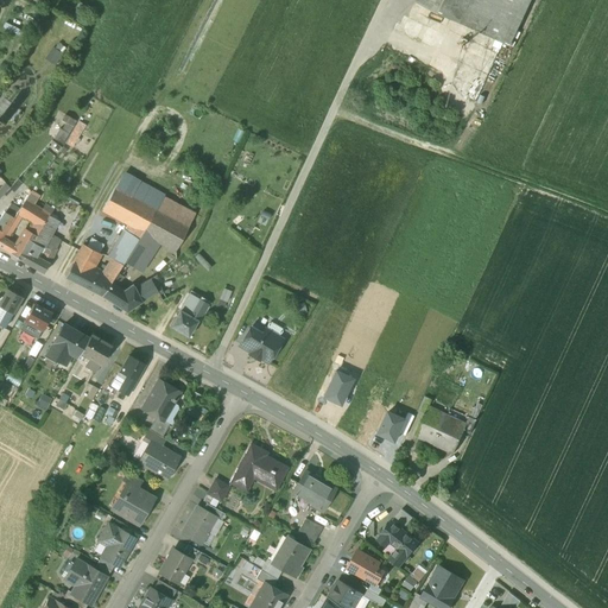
[(417,0),(417,2),(461,23),(470,0),(417,0)]
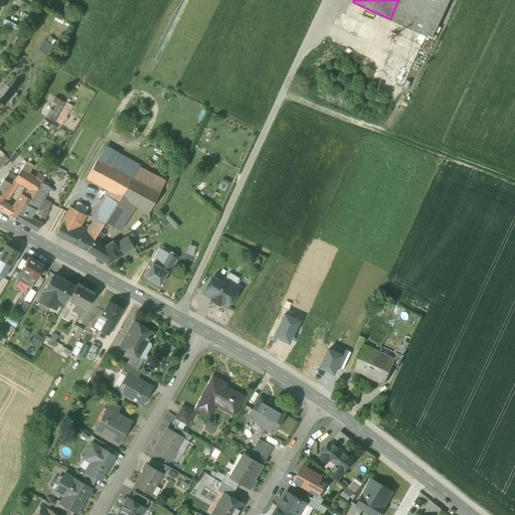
[(398,0),(390,19),(420,33),(426,36),(443,0),(398,0)]
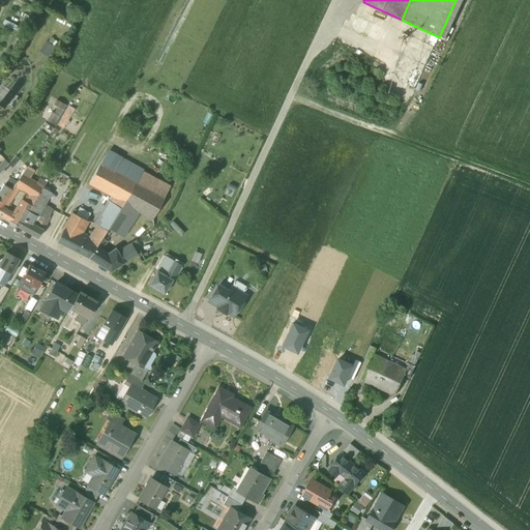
[(439,37),(433,34),(430,40),(436,42),(439,37)]
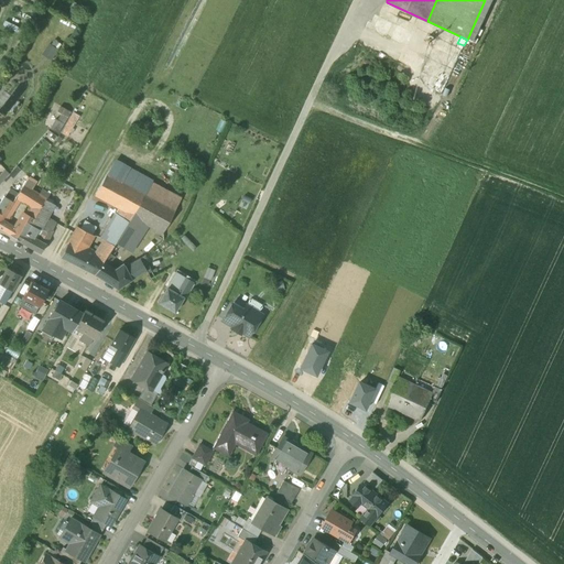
[(58,52),(49,45),(43,55),(52,62),(58,52)]
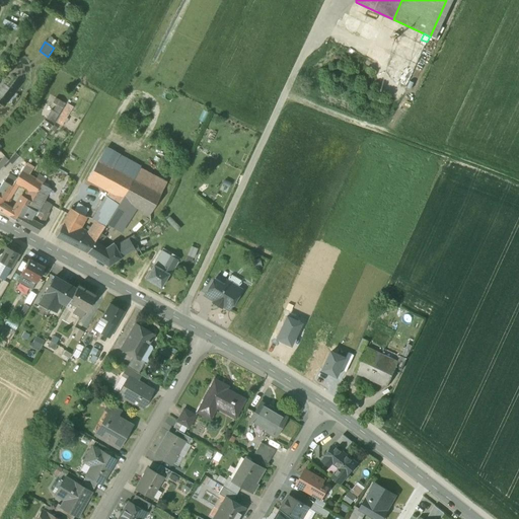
[(68,103),(56,123),(62,127),(73,107),(68,103)]
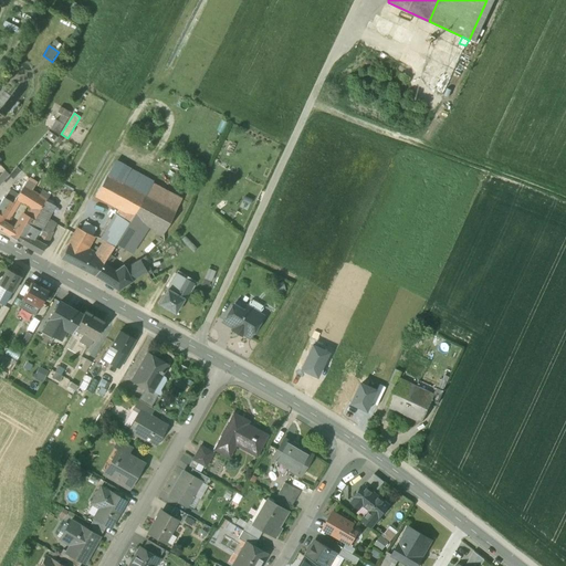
[(60,115),(52,129),(58,133),(66,118),(60,115)]
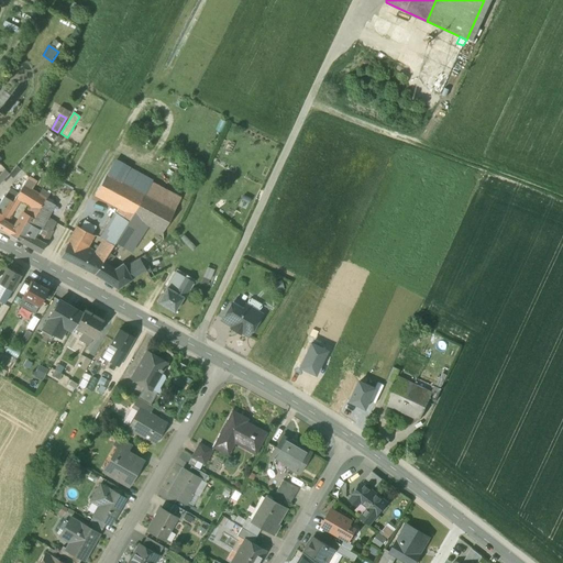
[(180,198),(113,163),(106,174),(95,194),(118,207),(130,213),(132,214),(148,224),(163,232),(180,198)]
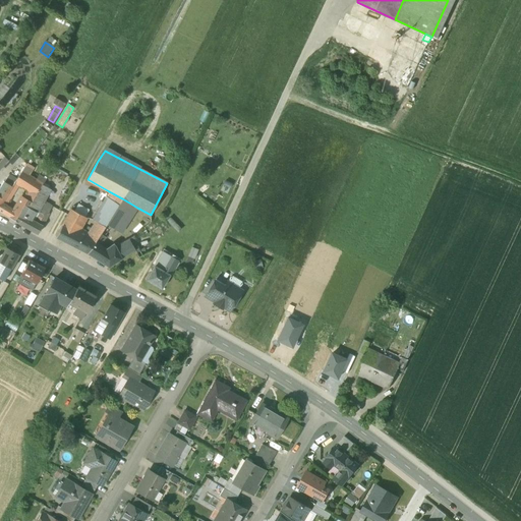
[(5,158),(0,162),(0,170),(9,161),(5,158)]
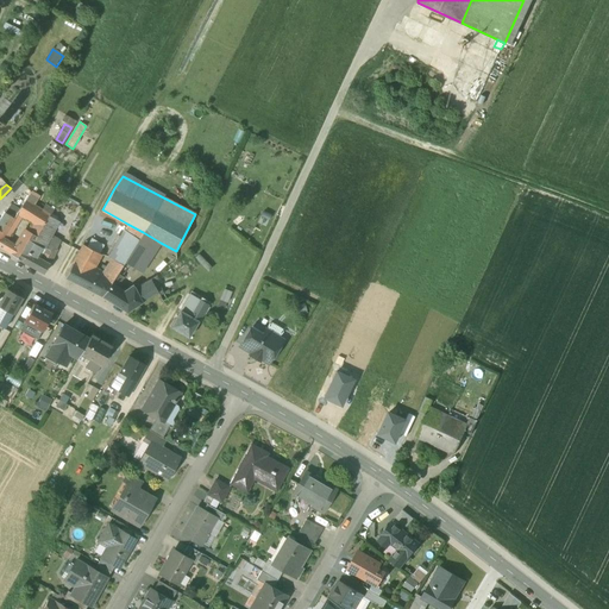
[(38,198),(31,193),(25,200),(33,206),(38,198)]
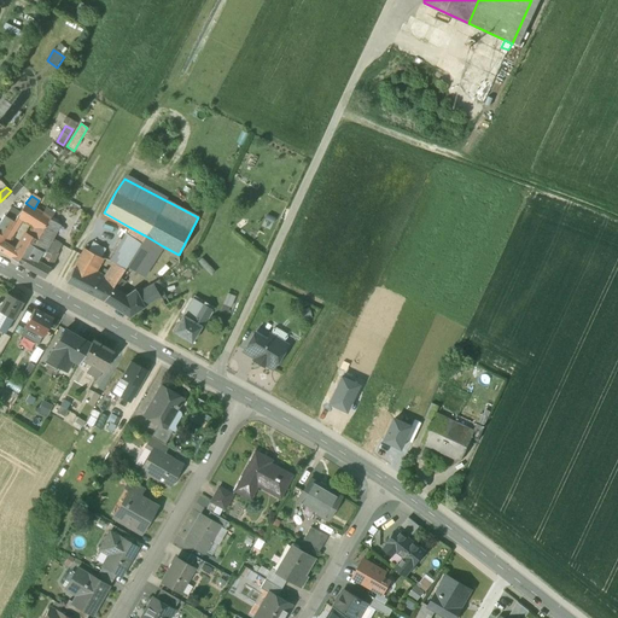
[(25,203),(17,216),(22,219),(34,226),(42,232),(50,221),(50,220),(42,214),(34,209),(25,203)]
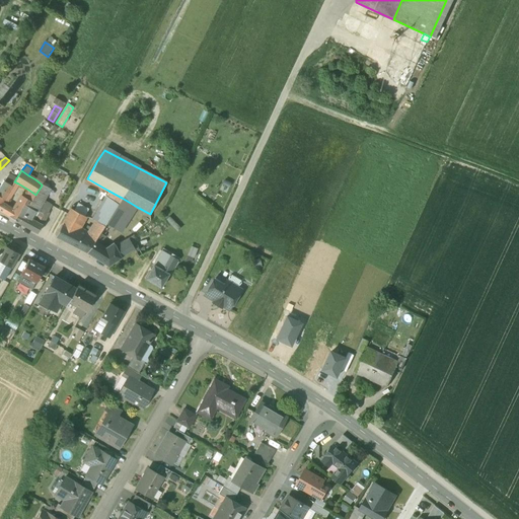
[(46,179),(39,174),(35,179),(42,184),(43,184),(46,179)]
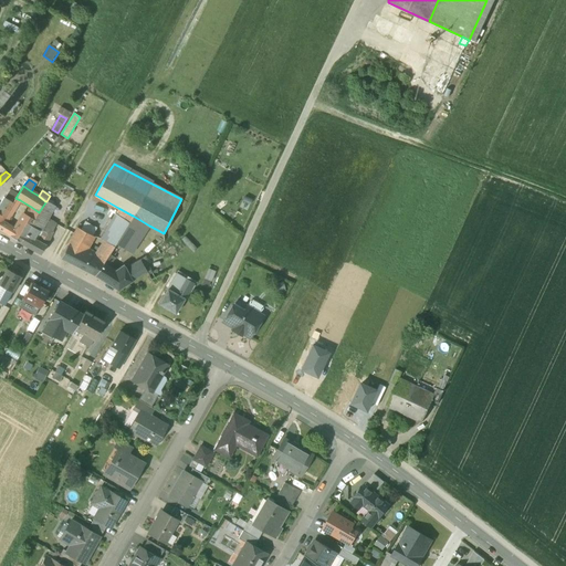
[(12,203),(4,198),(2,201),(0,203),(0,205),(9,210),(10,207),(12,203)]
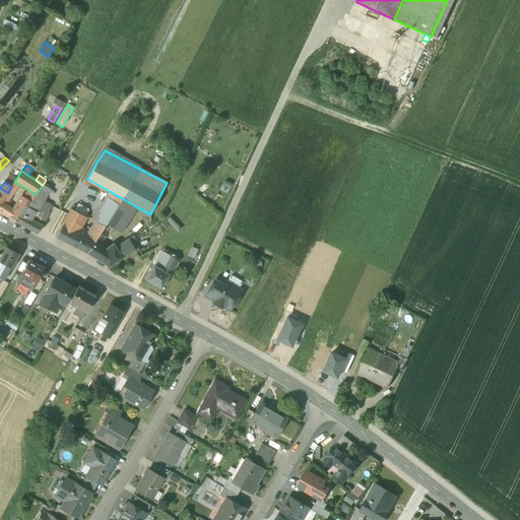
[(45,202),(51,191),(42,186),(36,195),(31,203),(28,208),(39,213),(45,202)]
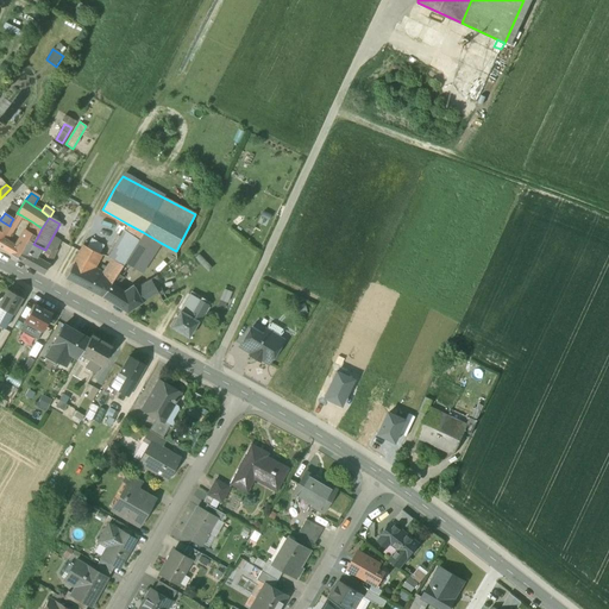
[(33,223),(29,233),(37,238),(42,228),(33,223)]
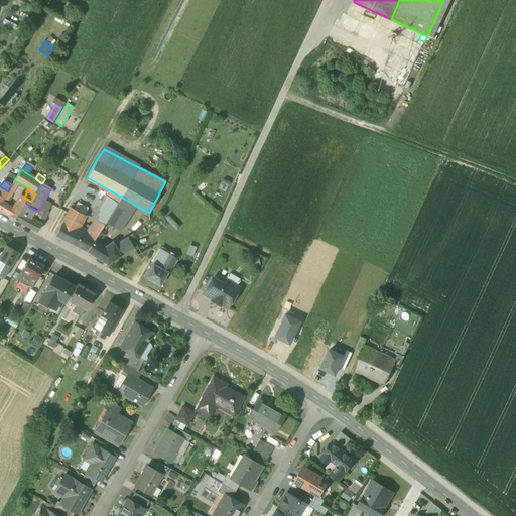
[(119,196),(108,189),(105,195),(117,203),(121,197),(119,196)]
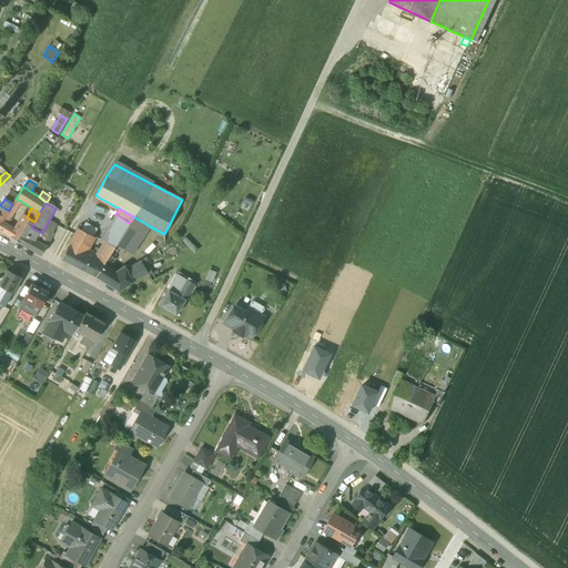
[(129,223),(115,214),(101,240),(104,242),(114,247),(115,245),(129,223)]
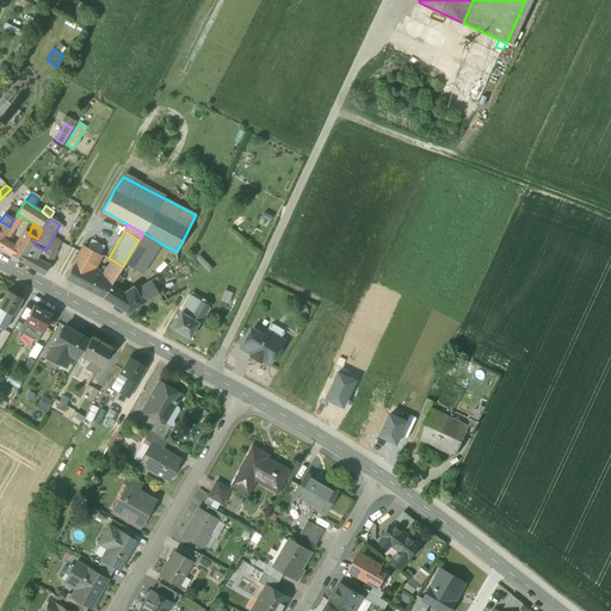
[(29,234),(25,232),(16,247),(11,255),(22,263),(34,245),(37,239),(29,234)]
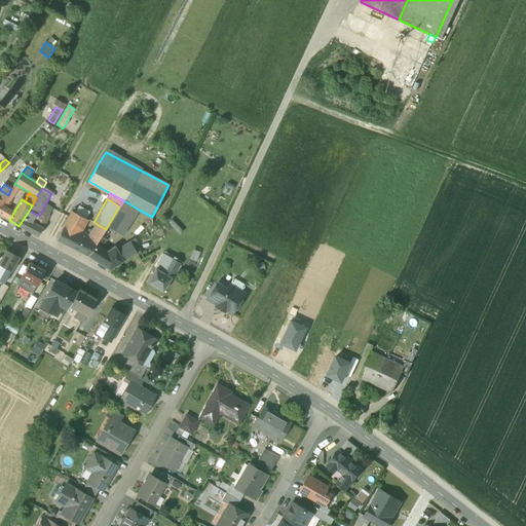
[(139,210),(123,200),(119,207),(107,227),(121,235),(122,235),(139,210)]
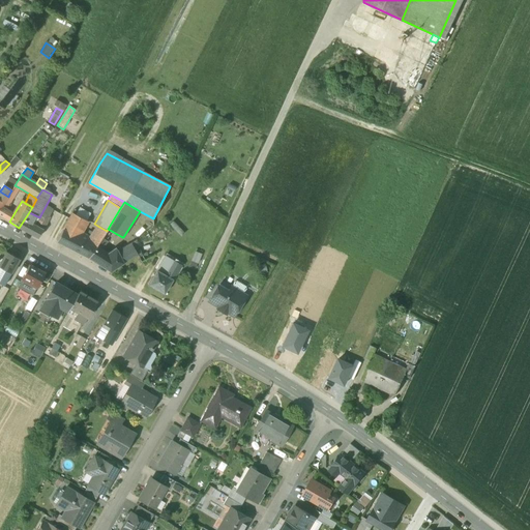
[(53,210),(46,206),(39,217),(35,227),(42,230),(53,210)]
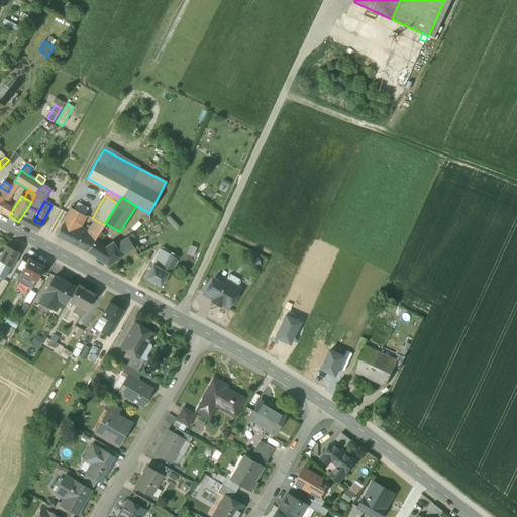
[(9,216),(13,209),(5,206),(2,211),(9,216)]
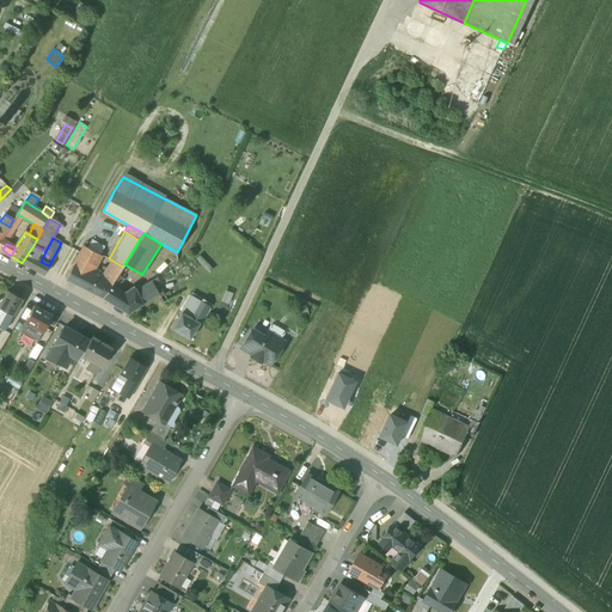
[(34,245),(22,263),(44,275),(49,265),(35,258),(41,249),(34,245)]
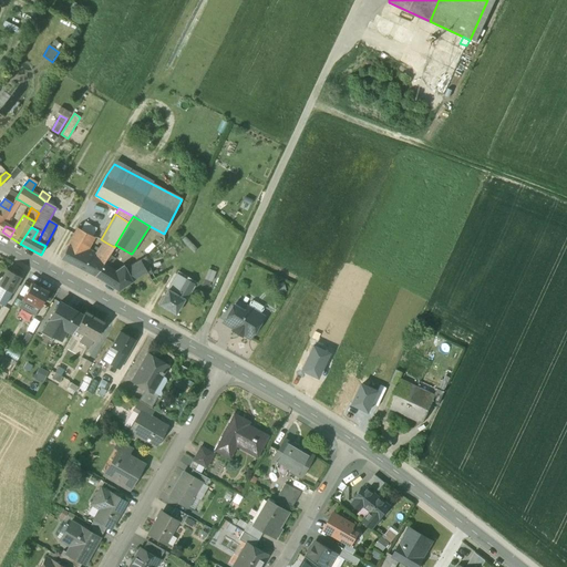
[(93,237),(76,228),(68,246),(84,255),(93,237)]
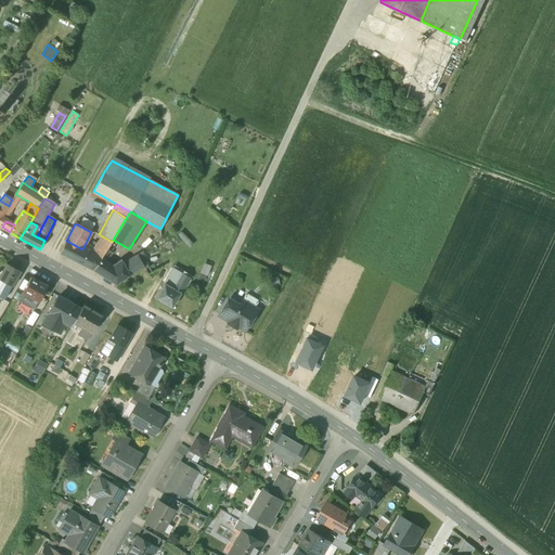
[(102,236),(89,256),(86,266),(92,270),(99,260),(106,249),(112,242),(102,236)]
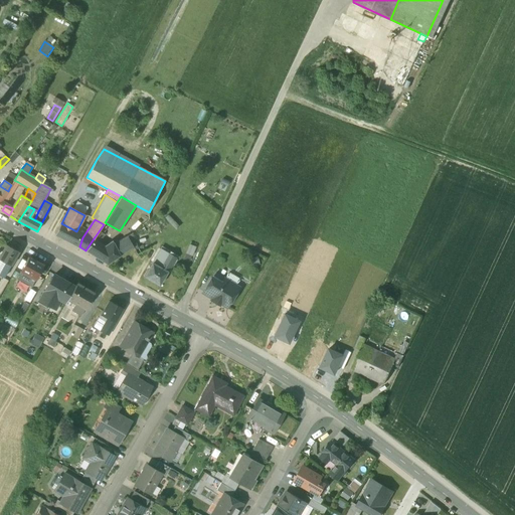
[(76,231),(61,223),(55,234),(79,246),(82,237),(76,234),(77,231),(76,231)]
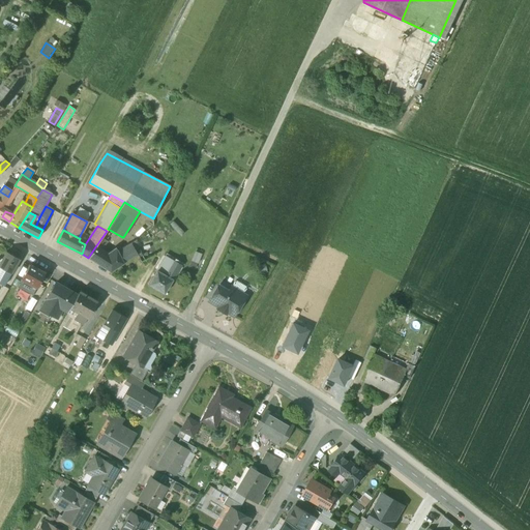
[(106,241),(101,238),(94,248),(99,252),(106,241)]
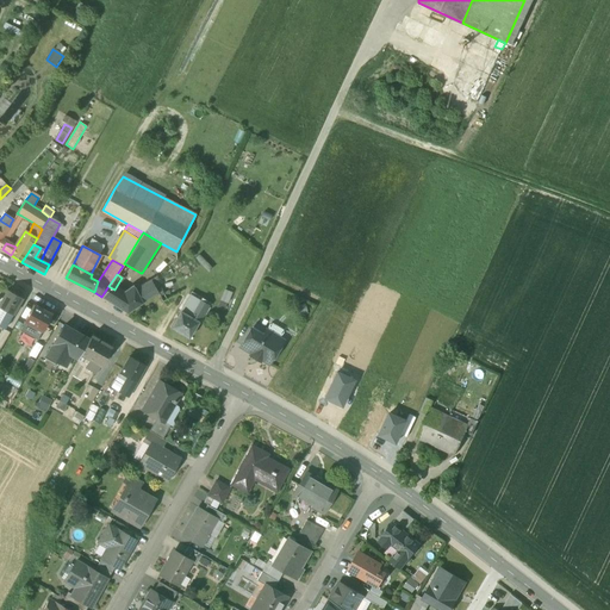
[(149,281),(135,290),(136,292),(142,303),(157,292),(149,281)]
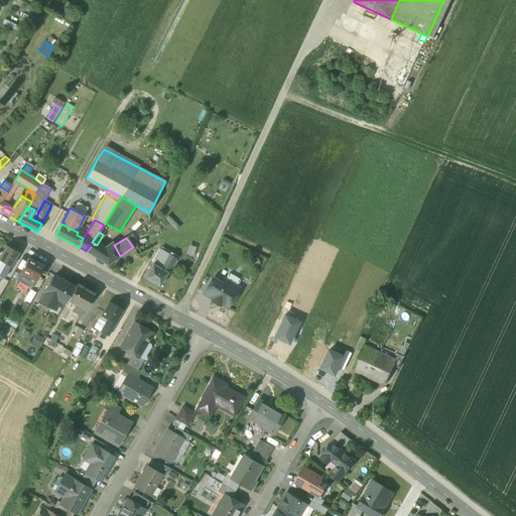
[(92,242),(86,251),(90,253),(97,245),(92,242)]
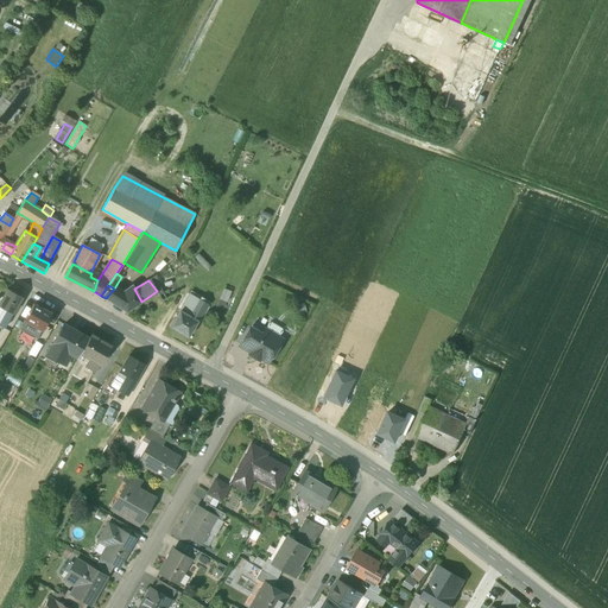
[(122,295),(113,303),(126,311),(141,302),(135,291),(133,286),(122,295)]
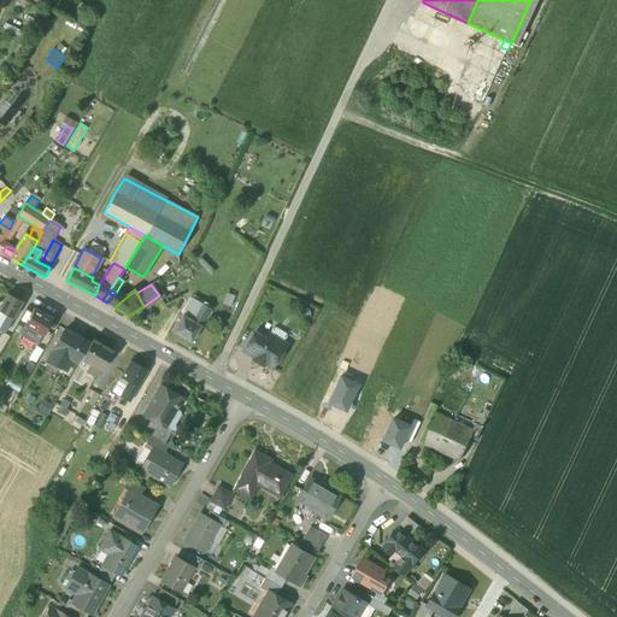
[(115,307),(124,299),(116,293),(107,303),(115,307)]
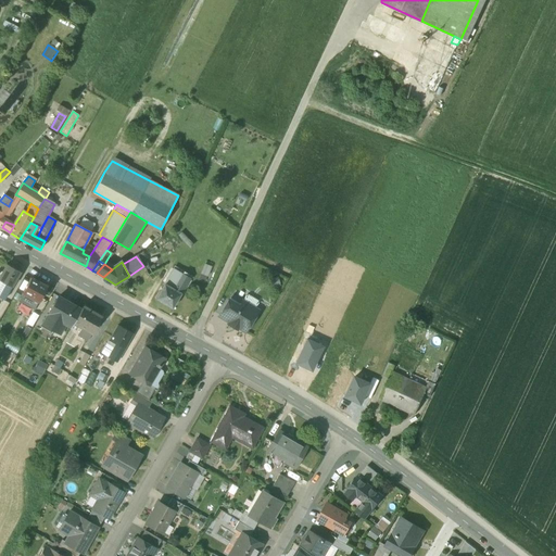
[(206,280),(212,266),(205,264),(200,278),(206,280)]
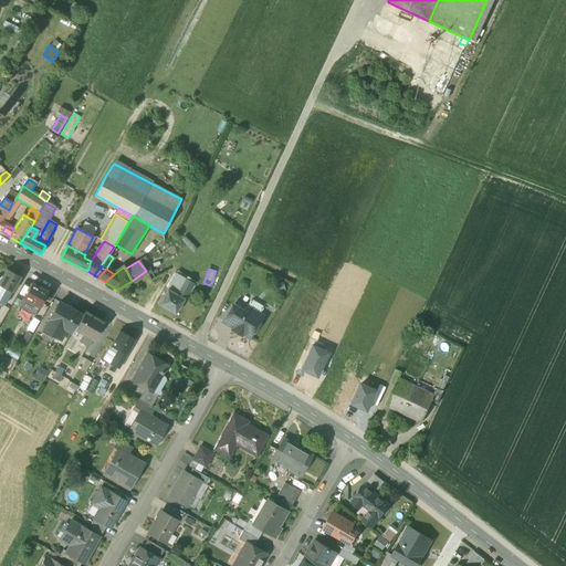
[(20,276),(7,270),(0,281),(0,285),(6,289),(11,292),(20,276)]
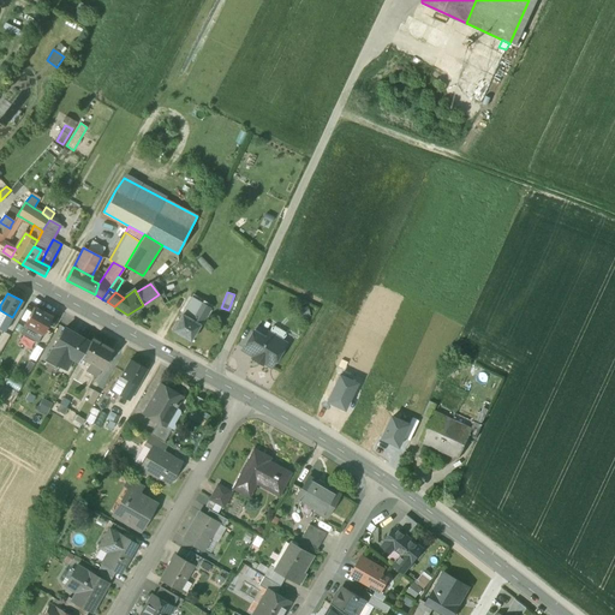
[(209,308),(192,298),(189,304),(206,314),(209,308)]
